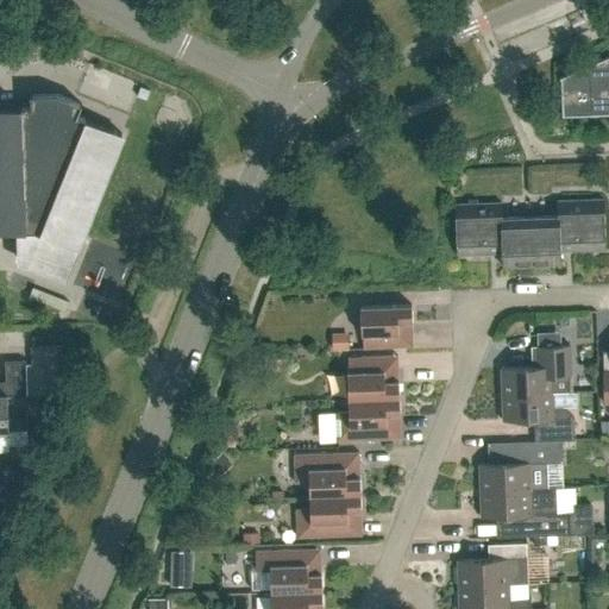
[(563,117),(590,115),(608,114),(608,56),(591,64),(559,77),(560,79),(563,117)]
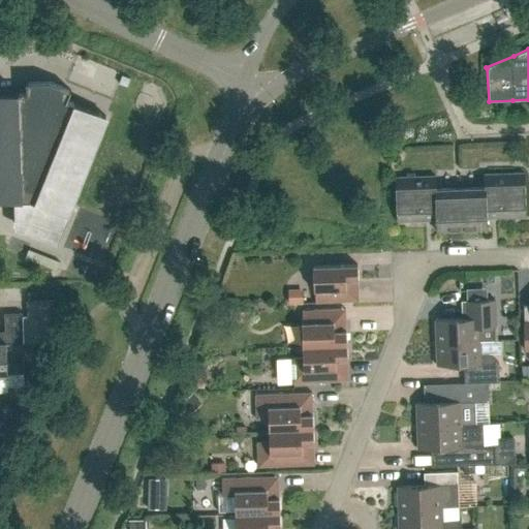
[(0,200),(14,200),(14,216),(27,221),(23,231),(54,244),(105,116),(66,100),(70,91),(71,90),(69,89),(69,90),(50,82),(28,83),(28,82),(26,83),(26,84),(27,84),(27,93),(0,93),(0,200)]
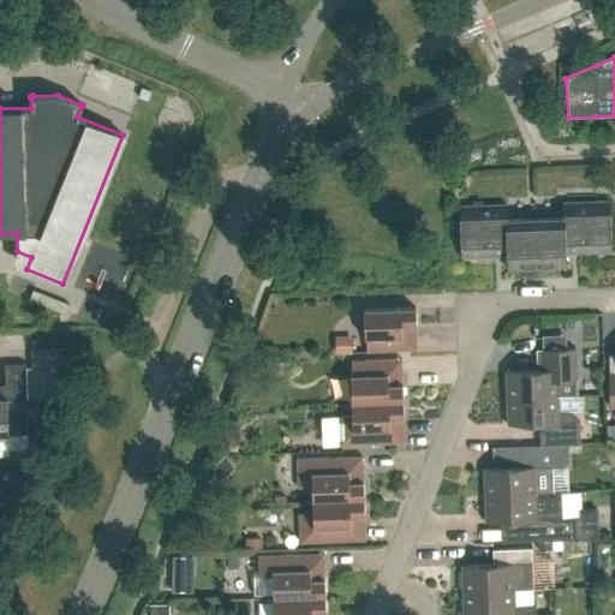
[(566,266),(566,252),(611,251),(610,201),(562,202),(563,218),(535,219),(537,267),(566,266)]
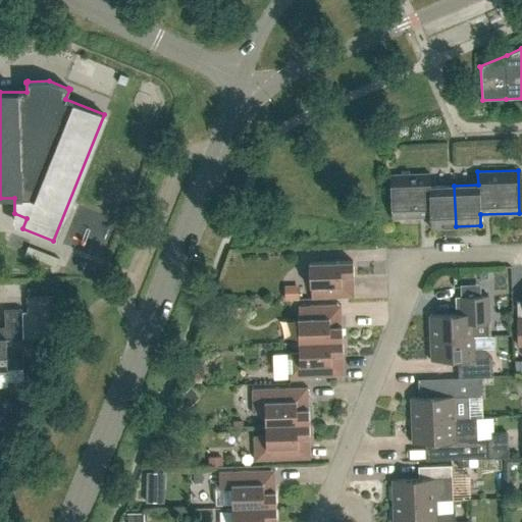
[(430,216),(430,227),(456,226),(454,186),(430,187),(430,173),(389,174),(392,218),(430,216)]
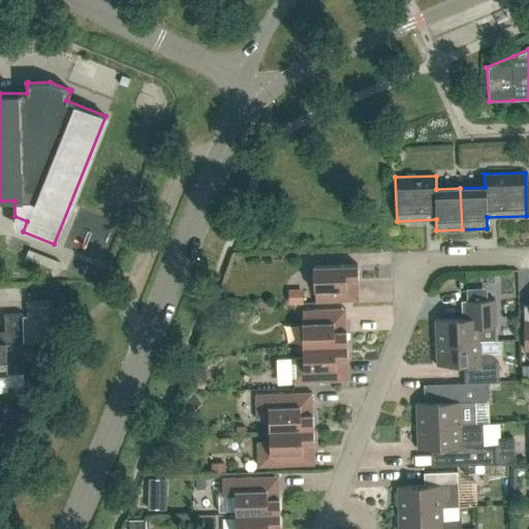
[(57,270),(60,261),(29,249),(26,257),(57,270)]
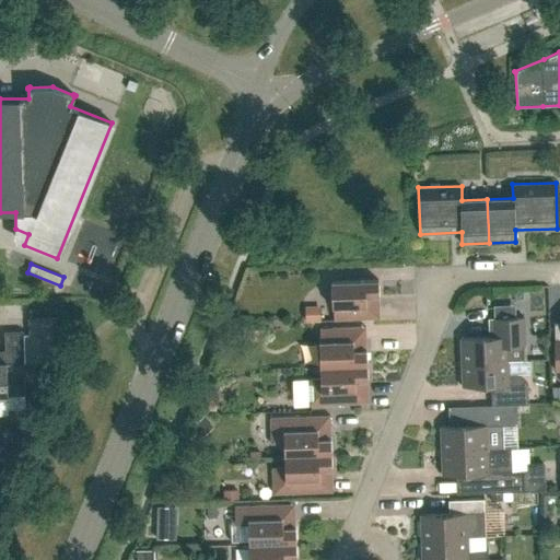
[(334,307),(334,321),(374,318),(373,296),(378,295),(378,280),(331,281),(333,307),(334,307)]
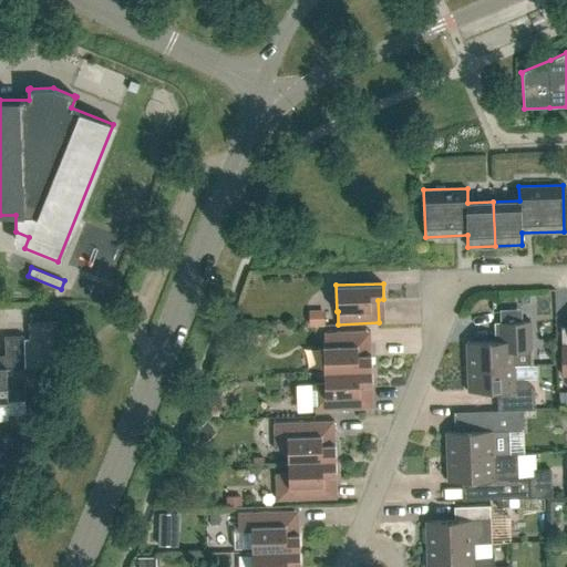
[(325,311),(309,312),(309,326),(325,325),(325,311)]
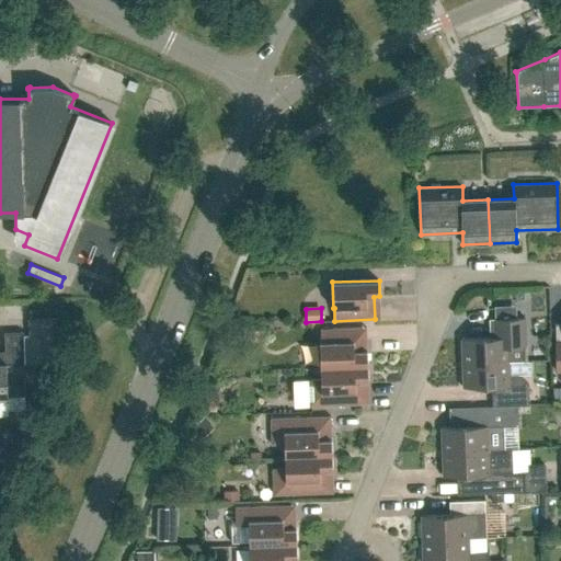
[(495,318),(495,338),(461,339),(462,363),(508,362),(527,361),(526,346),(525,317),(495,318)]
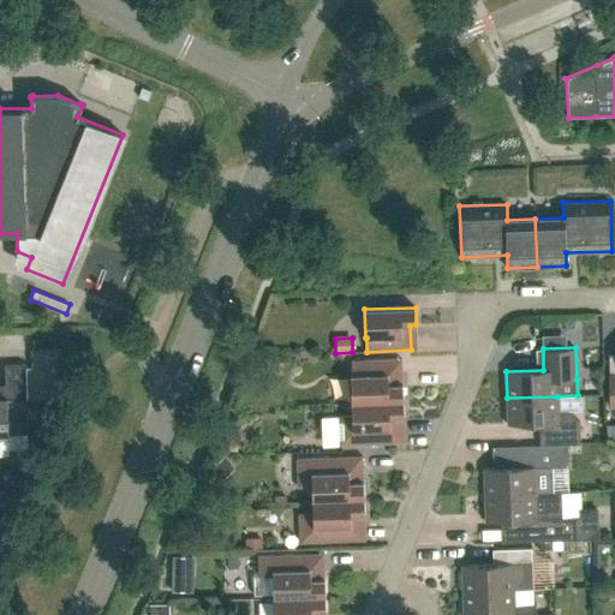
[(31,352),(33,368),(61,366),(61,351),(31,352)]
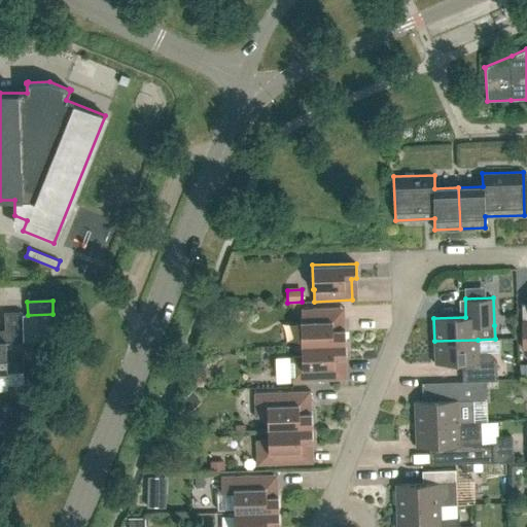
[(302,321),(301,321),(302,345),(346,344),(345,328),(340,329),(339,308),(302,309),(302,321)]
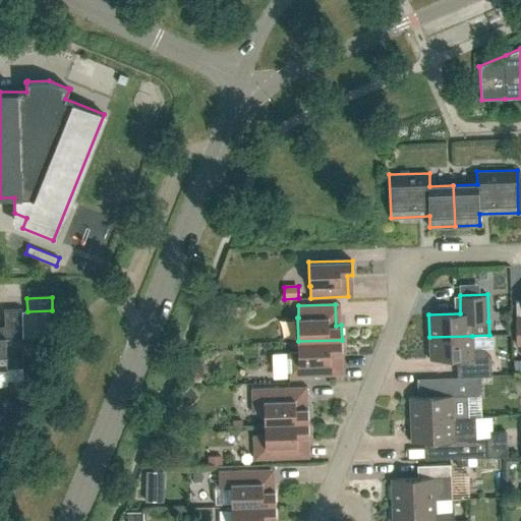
[(21,307),(4,308),(5,326),(0,326),(0,369),(7,369),(7,368),(23,367),(21,307)]
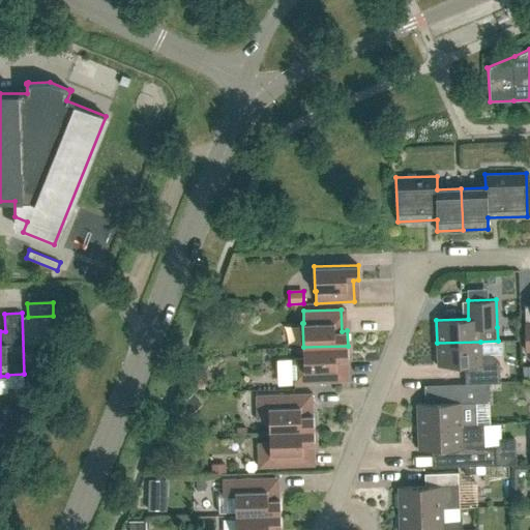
[(437,343),(438,365),(470,364),(470,383),(489,382),(501,382),(500,364),(489,355),(502,354),(502,341),(498,341),(480,342),(437,343)]
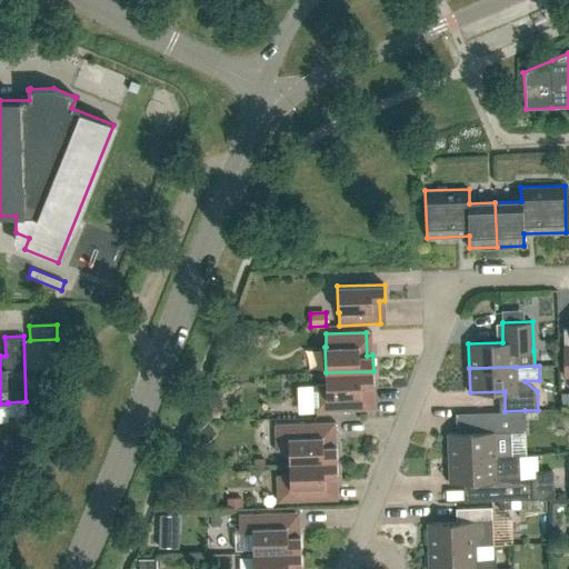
[(312,386),(313,412),(368,410),(368,387),(373,387),(373,371),(326,372),(326,385),(312,386)]
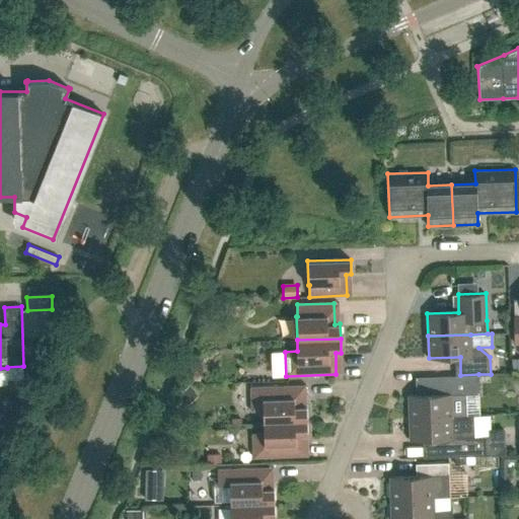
[(284,366),(283,343),(264,344),(264,366),(284,366)]
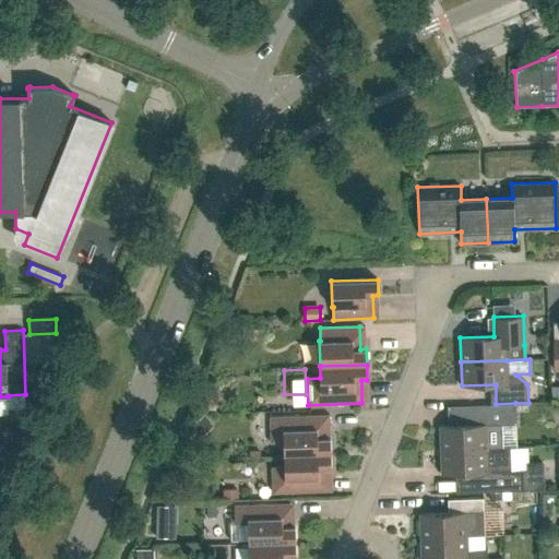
[(474,424),(440,426),(441,450),(501,448),(500,426),(516,425),(515,403),(496,404),(474,405),(474,424)]
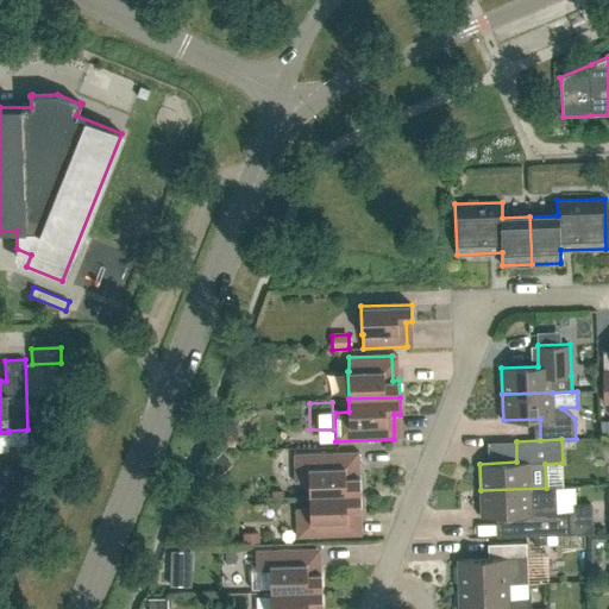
[(360,494),(360,476),(353,477),(352,452),(294,454),(295,483),(309,482),(309,495),(360,494)]
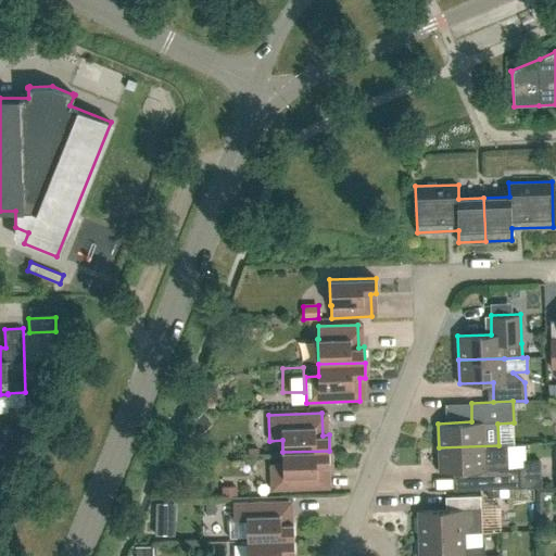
[(439,447),(440,471),(478,470),(478,489),(520,488),(519,467),(508,467),(507,444),(498,445),(439,447)]
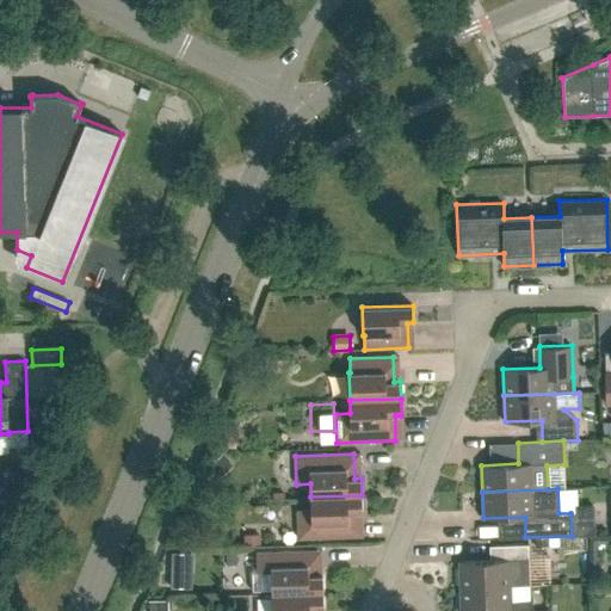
[(356,512),(363,512),(362,495),(310,497),(310,510),(296,511),(297,539),(357,537),(356,512)]
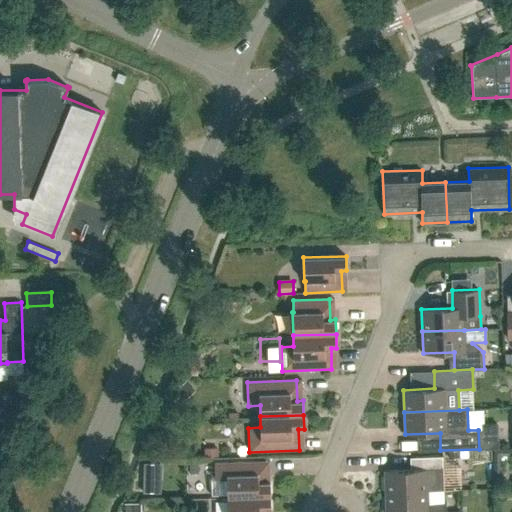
[(443,478),(442,456),(415,457),(415,469),(385,470),(385,492),(428,491),(427,479),(443,478)]
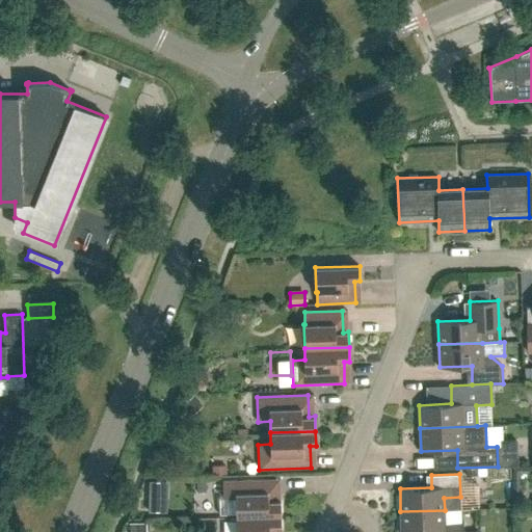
[(220,514),(236,514),(237,516),(282,515),(281,501),(275,501),(274,479),(222,480),(223,497),(219,498),(220,514)]
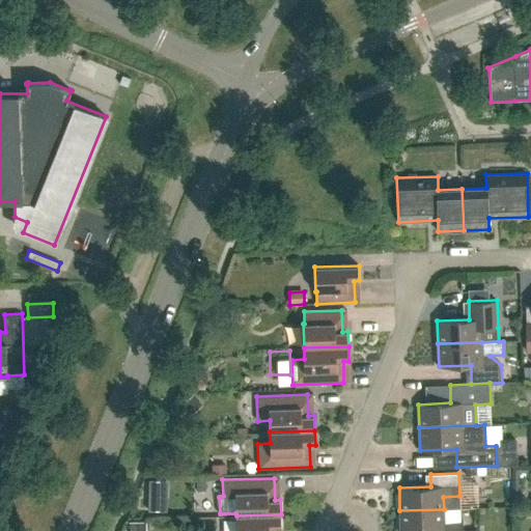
[(400,530),(477,530),(478,530),(467,530),(463,530),(463,522),(444,523),(444,509),(399,510),(400,530)]
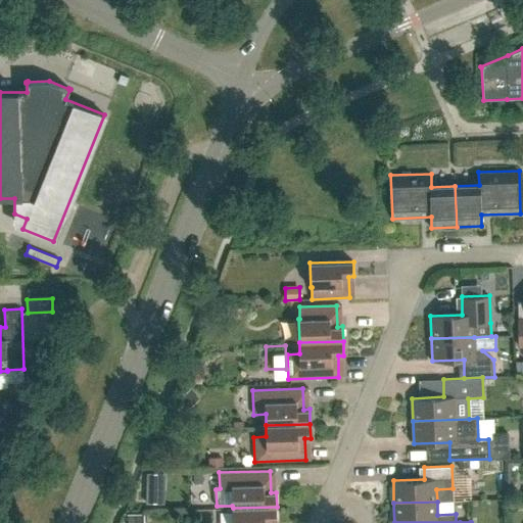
[(271,522),(272,521),(277,521),(277,507),(233,508),(233,522),(271,522)]
